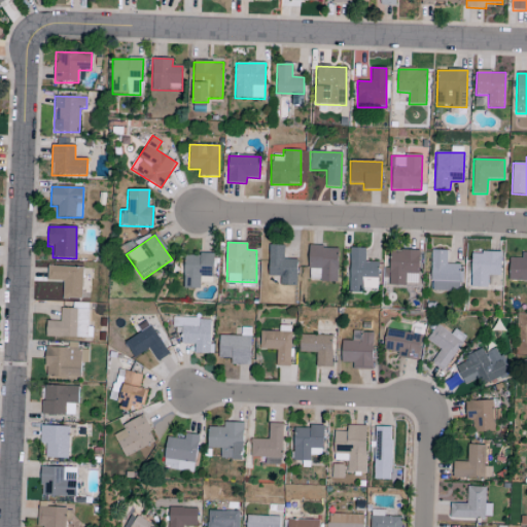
[(280,286),(296,286),(297,259),(284,259),(284,246),(269,245),(268,277),(280,277),(280,286)]
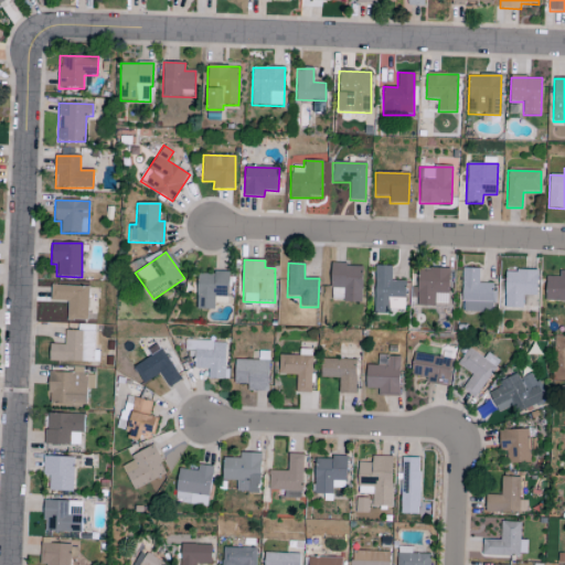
[(361,302),(362,265),(331,265),(331,301),(361,302)]
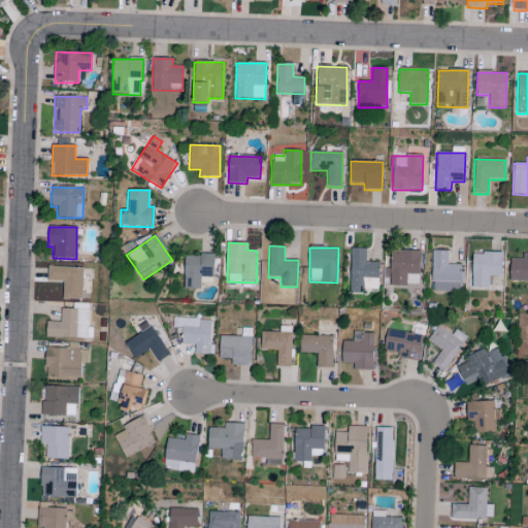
[(365,262),(366,249),(351,249),(350,293),(364,293),(364,279),(378,279),(378,263),(365,262)]
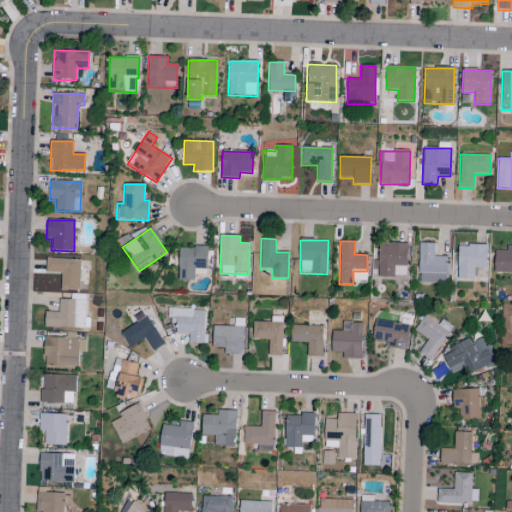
[(448,283),(448,257),(433,257),(434,243),(420,243),(419,283),(448,283)]
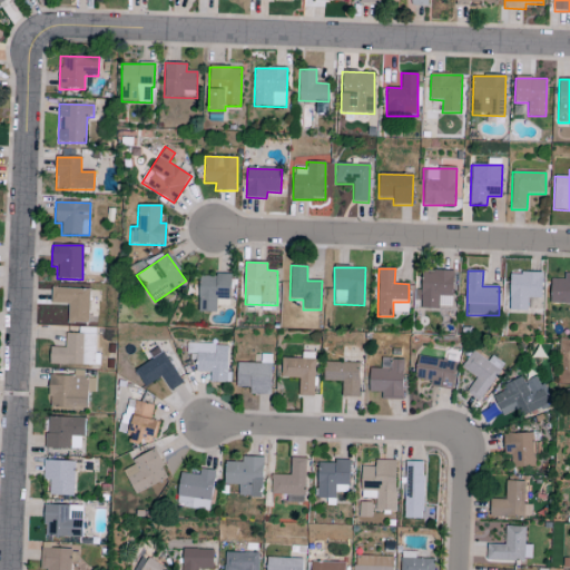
[(509,311),(528,312),(528,297),(542,298),(542,274),(510,273),(509,311)]
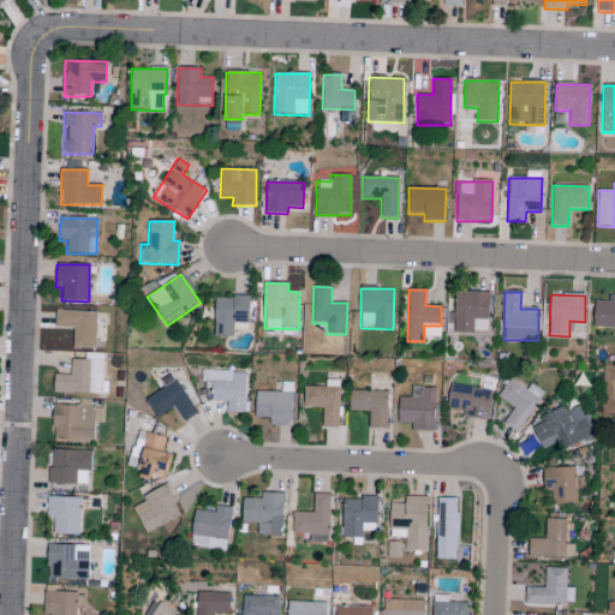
[(609,302),(595,302),(593,328),(614,328),(614,294),(609,294),(609,302)]
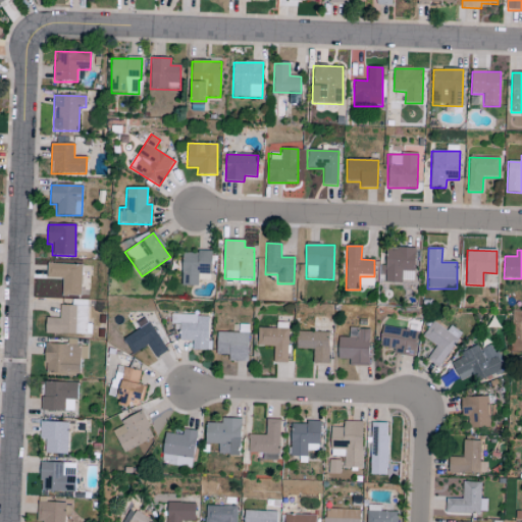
[(198,286),(198,275),(211,275),(212,252),(183,252),(181,285),(198,286)]
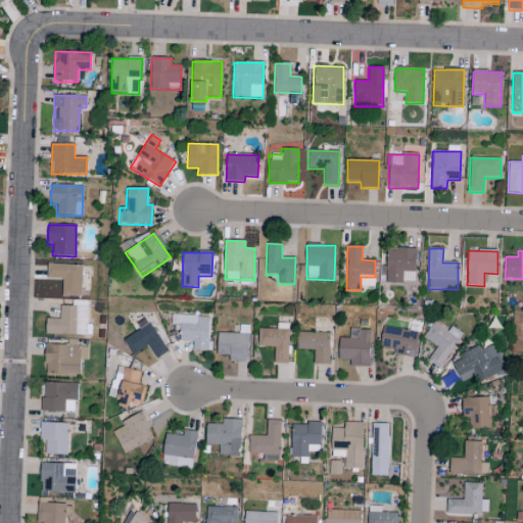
[(82,266),(47,265),(47,279),(62,279),(62,296),(81,297),(82,266)]
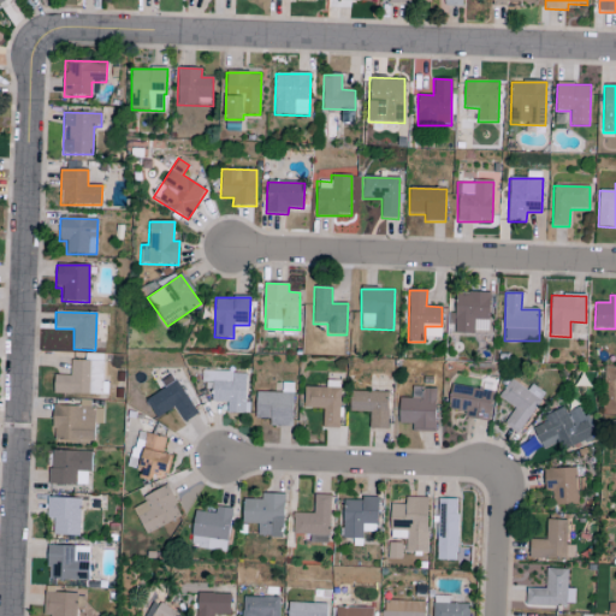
[(54,394),(107,395),(107,383),(102,383),(104,361),(71,361),(71,375),(54,375),(54,394)]
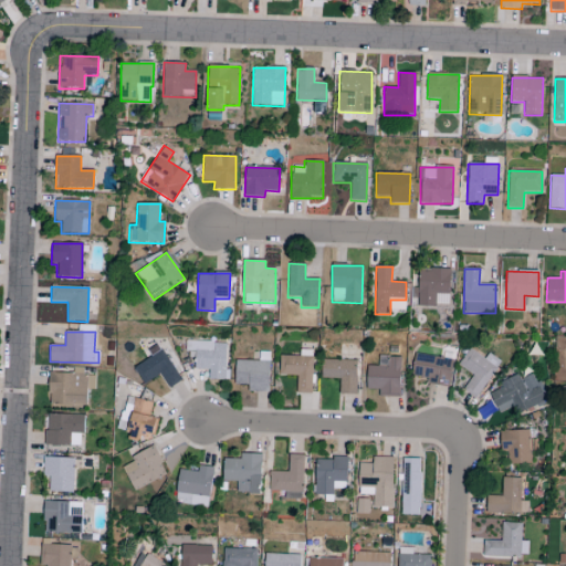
[(227,380),(228,343),(186,342),(185,352),(195,352),(195,369),(208,370),(208,380),(227,380)]
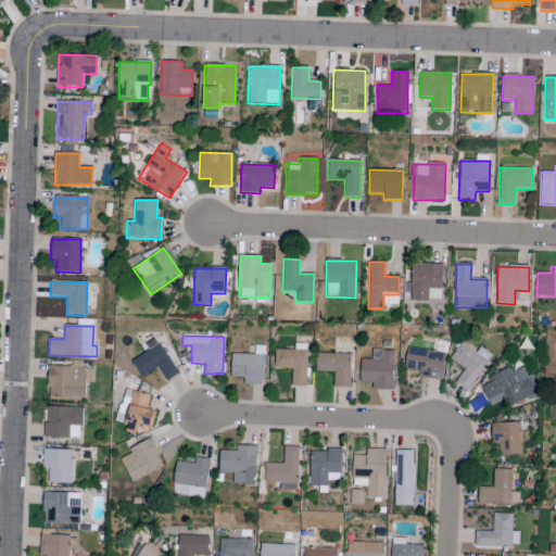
[(178,375),(156,338),(146,344),(149,350),(131,362),(141,378),(158,368),(166,382),(178,375)]
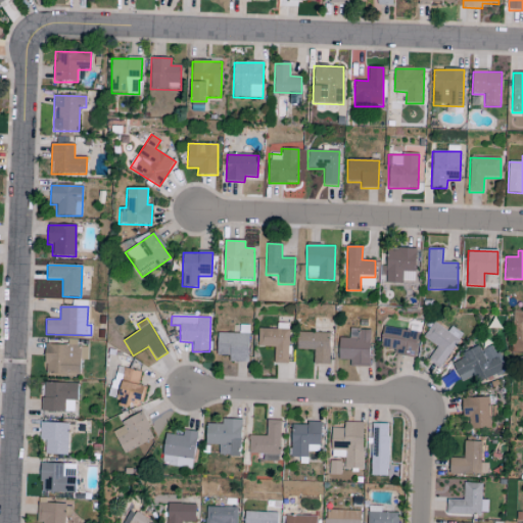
[(437,347),(428,361),(439,369),(464,335),(450,327),(447,332),(434,323),(423,337),(437,347)]
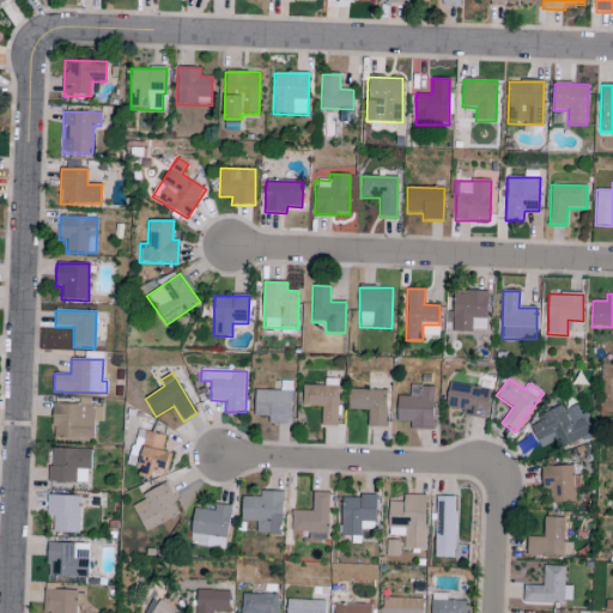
[(302,407),(321,407),(321,426),(338,428),(339,380),(325,380),(325,387),(302,386),(302,407)]
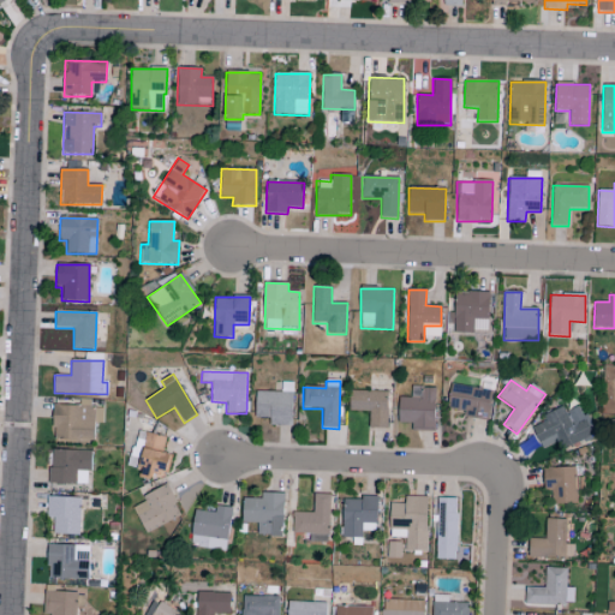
[(489,421),(491,389),(449,386),(447,410),(464,412),(463,418),(489,421)]
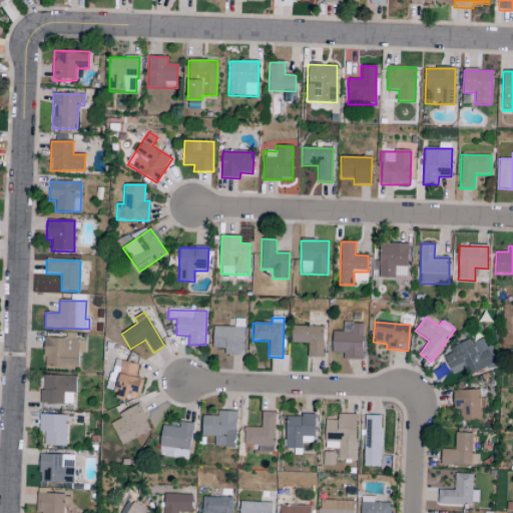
[(332,354),(344,354),(344,360),(363,360),(363,324),(343,324),(343,333),(333,333),(332,354)]
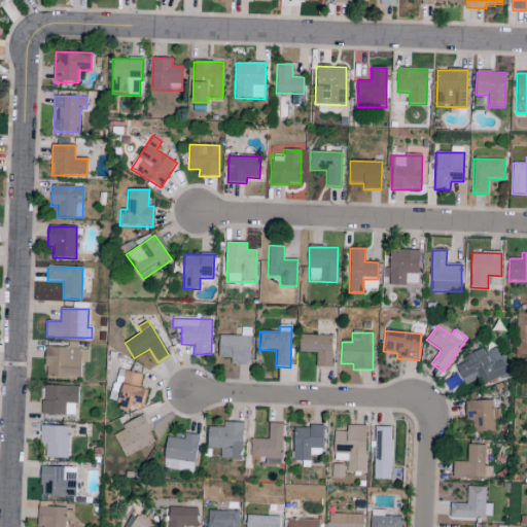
[(250,365),(251,337),(219,336),(218,358),(232,358),(231,365),(250,365)]
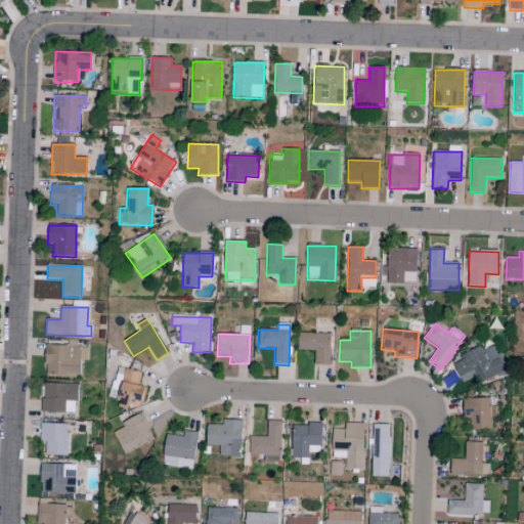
[(330,365),(331,334),(298,334),(297,351),(314,351),(314,365),(330,365)]
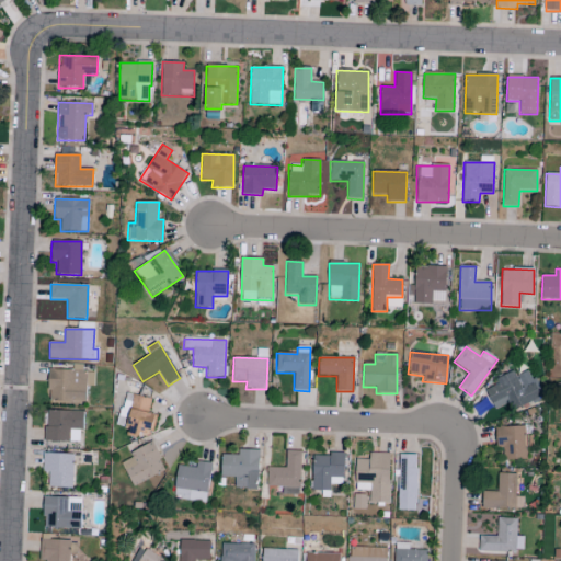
[(48,369),(48,402),(86,402),(86,386),(93,387),(94,373),(83,373),(83,365),(71,365),(71,370),(48,369)]
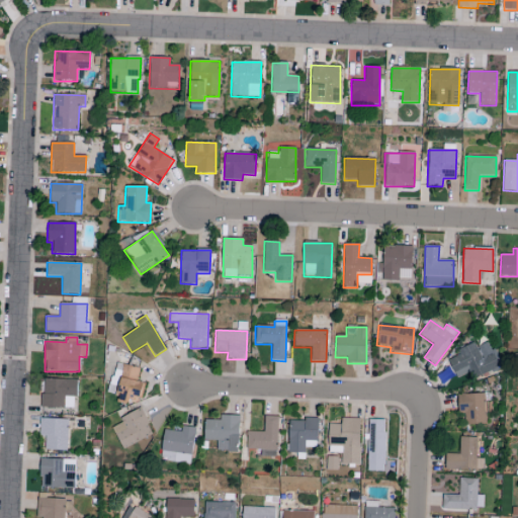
[(456,378),(470,372),(473,379),(501,367),(490,342),(477,347),(475,343),(456,351),(458,355),(448,360),(456,378)]
